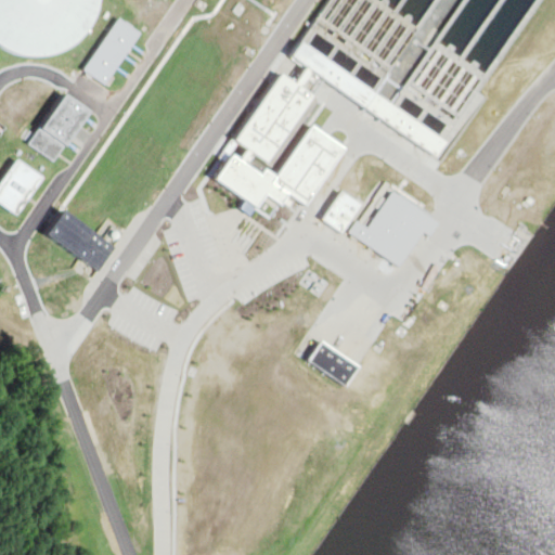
[(0,0),(98,0),(93,17),(82,35),(68,47),(50,54),(31,56),(13,53),(0,47),(0,0)]
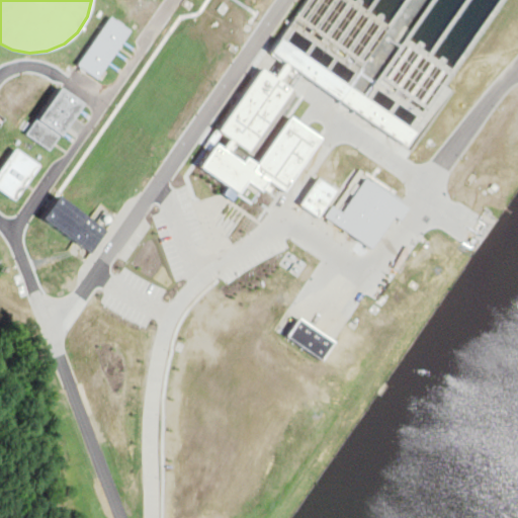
[(309,0),(281,39),(350,86),(409,0),(309,0)]
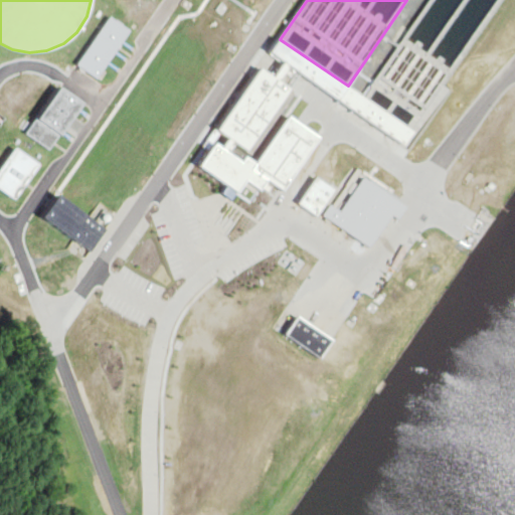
[(435,0),(367,100),(414,131),(503,0),(435,0)]
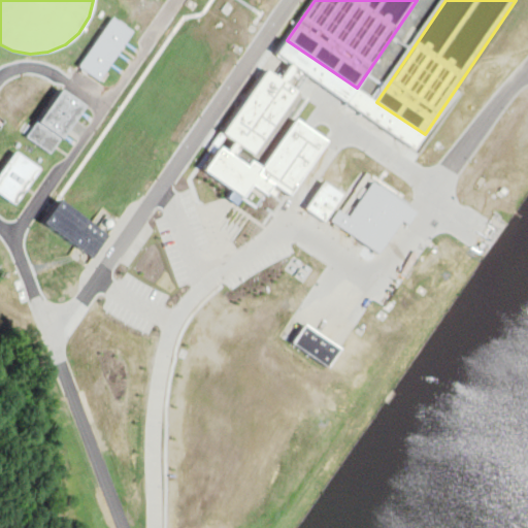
[(112,15),(132,29),(100,80),(79,66),(112,15)]
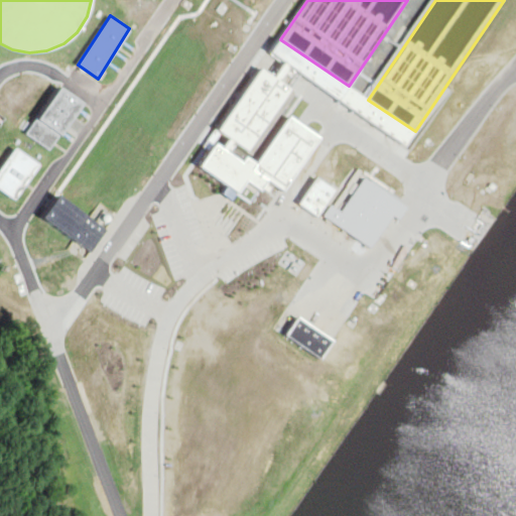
[(280,39),(271,52),(342,101),(351,88),(349,86),(280,39)]
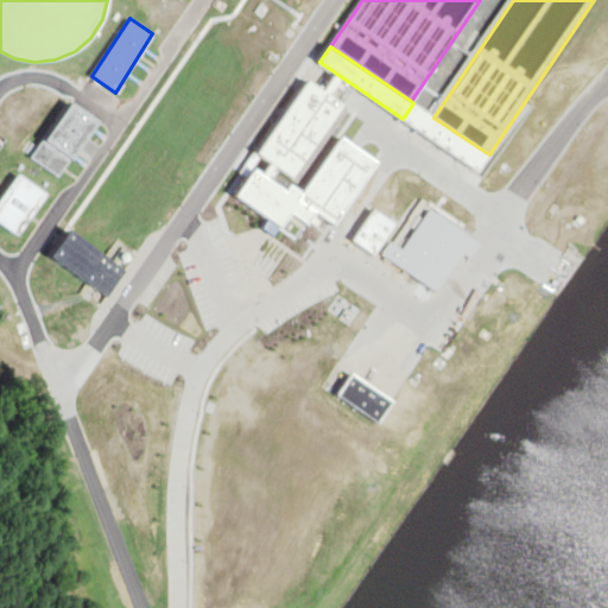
[(308,80),(344,105),(293,178),(257,153),(308,80)]
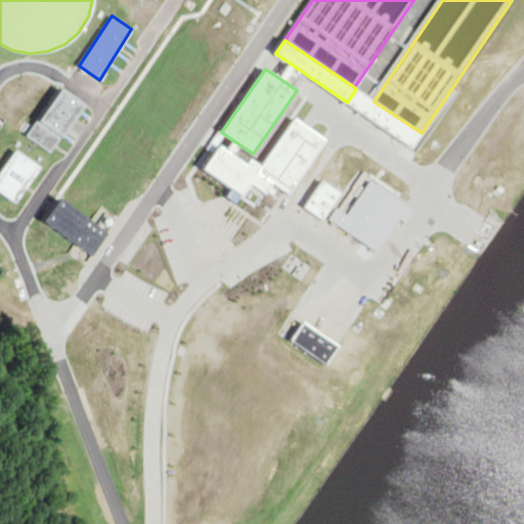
[(59,87),(86,105),(51,150),(26,134),(59,87)]
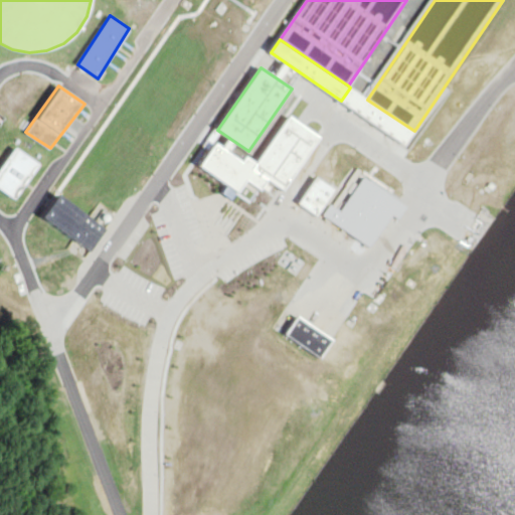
[(350,88),(341,101),(405,145),(414,131),(367,100),(350,88)]
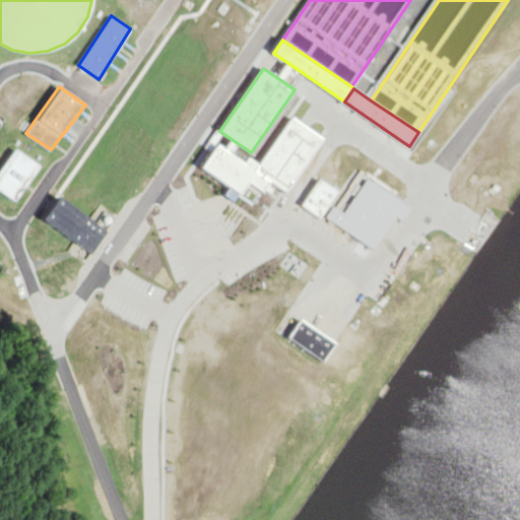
[(214,145),(198,170),(242,198),(250,186),(262,194),(269,182),(254,172),(257,168),(251,163),(247,168),(214,145)]
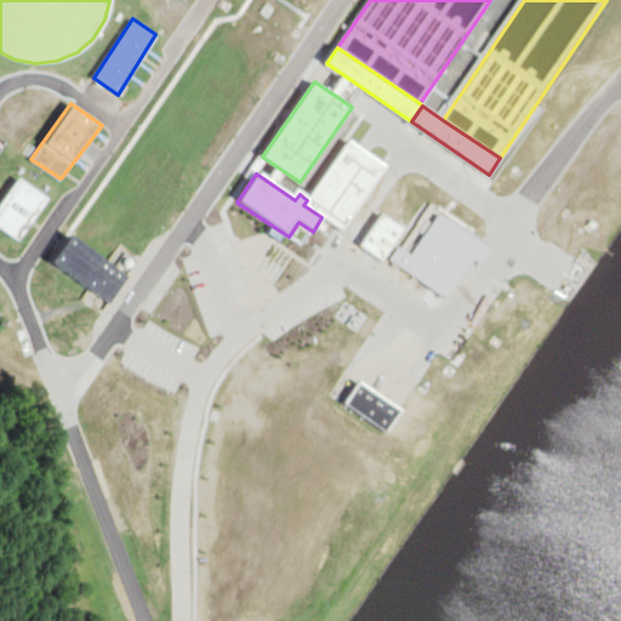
[(15,175),(0,195),(0,226),(16,238),(45,197),(15,175)]
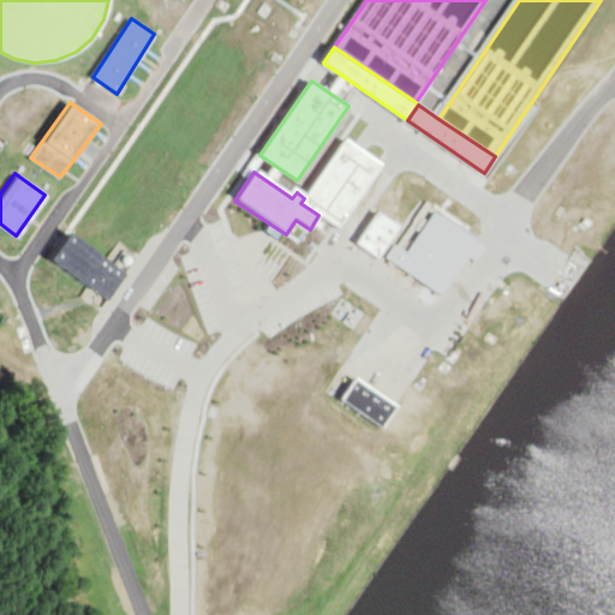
[(377,209),(399,224),(378,255),(357,240),(377,209)]
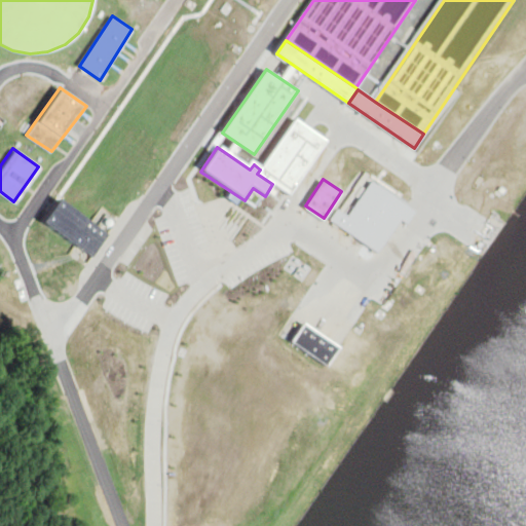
[(371,181),(408,207),(377,250),(331,218),(338,207),(348,213),(371,181)]
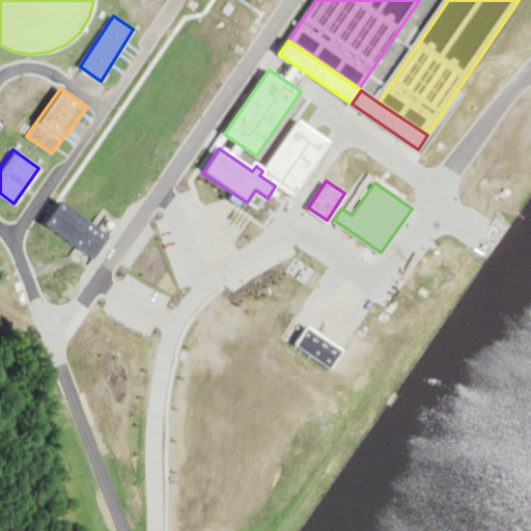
[(59,202),(43,225),(93,260),(109,236),(59,202)]
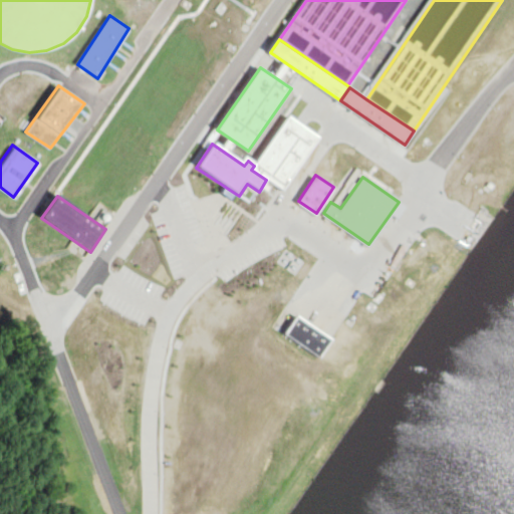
[(295,314),(328,337),(320,354),(286,333),(295,314)]
